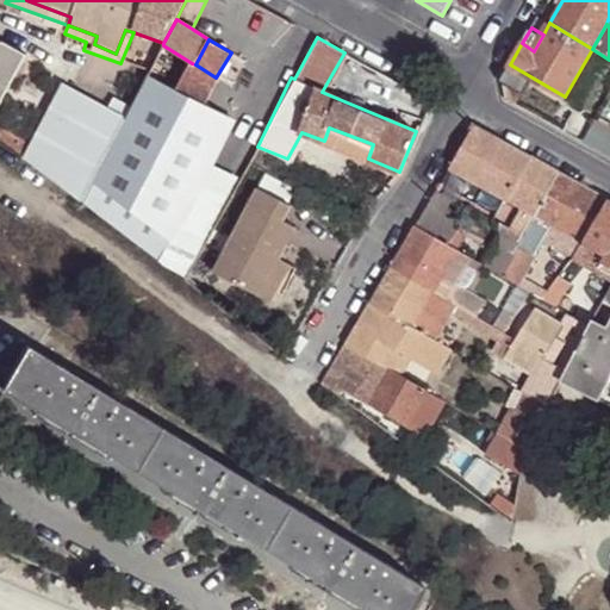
[(0,103),(26,55),(4,43),(0,49),(0,103)]
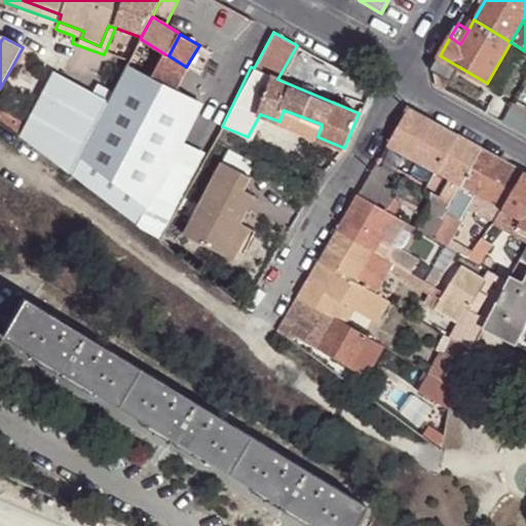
[(168,55),(165,54),(152,80),(174,90),(186,67),(168,55)]
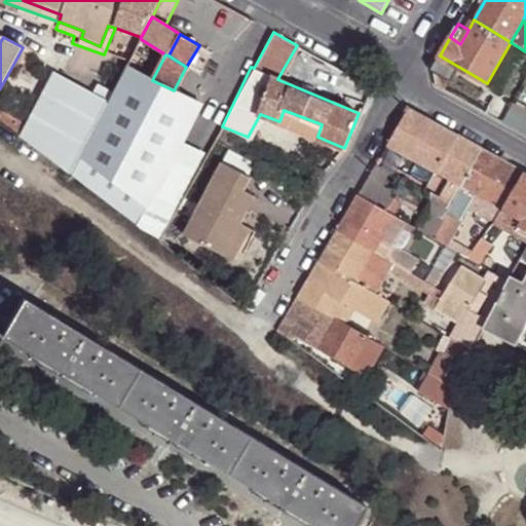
[(440,55),(433,67),(450,78),(457,66),(440,55)]
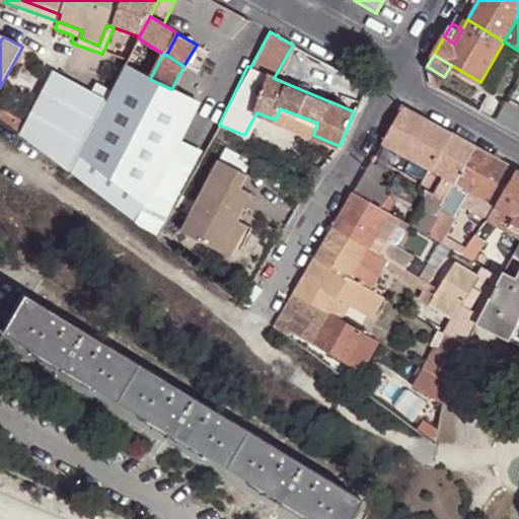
[(88,159),(145,202),(176,141),(198,101),(171,89),(150,79),(125,66),(106,100),(80,152),(88,159)]
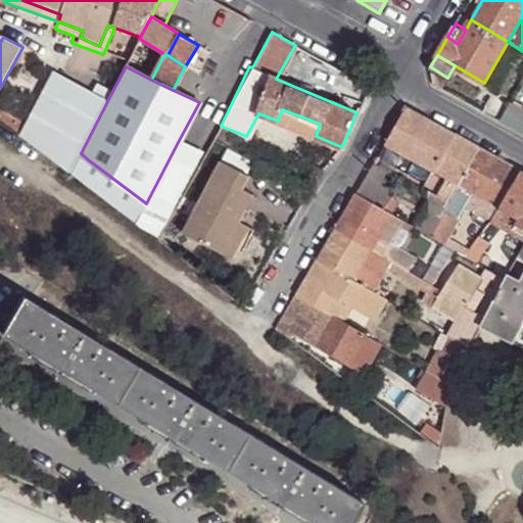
[(0,117),(72,172),(81,153),(107,101),(54,73),(26,127),(0,107),(0,117)]
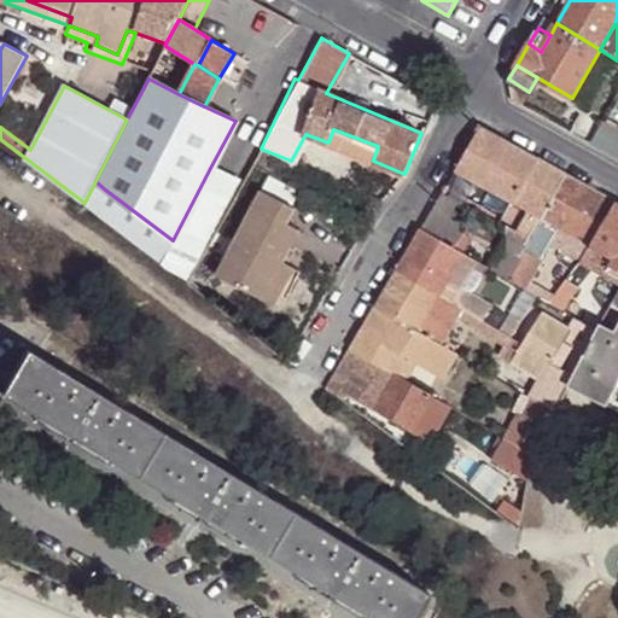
[(617,128),(604,121),(590,143),(617,158),(617,128)]
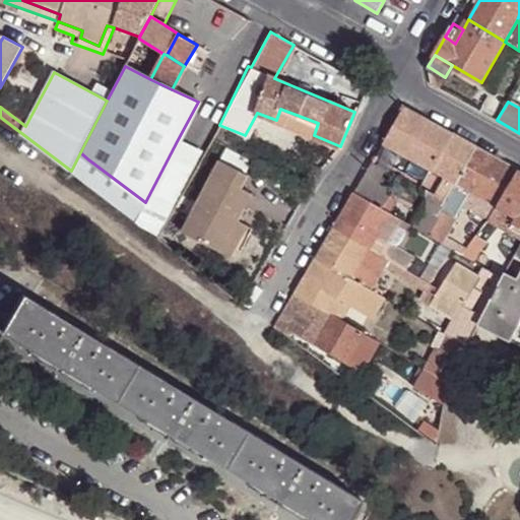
[(404,107),(384,142),(433,171),(454,134),(404,107)]
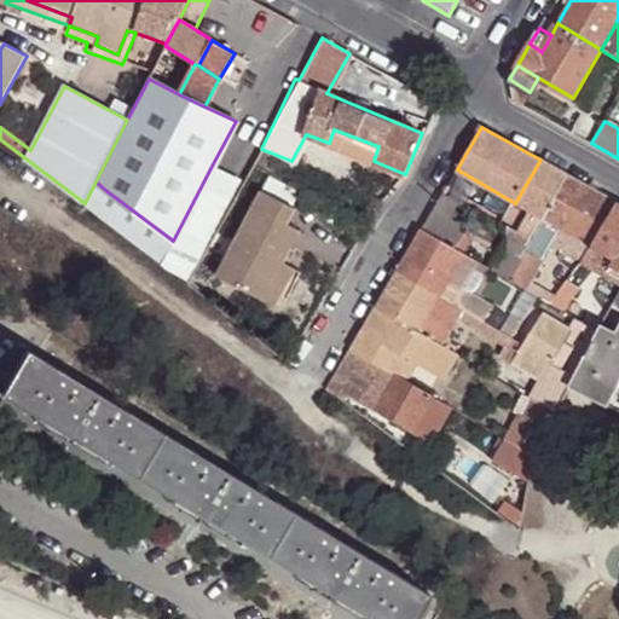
[(334,129),(329,143),(374,161),(379,146),(334,129)]
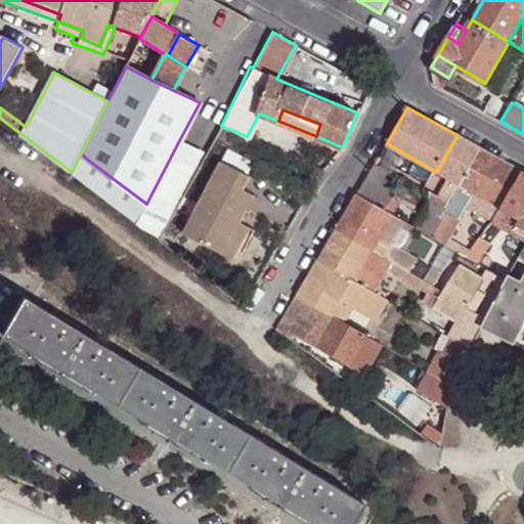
[(457,135),(436,172),(448,179),(461,186),(481,148),(457,135)]
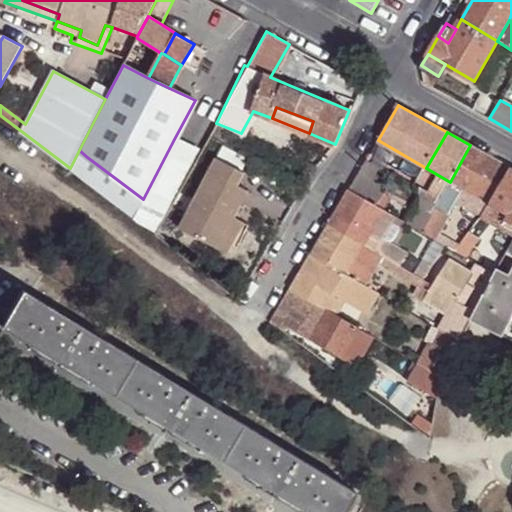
[(174,139),(143,199),(164,210),(197,149),(174,139)]
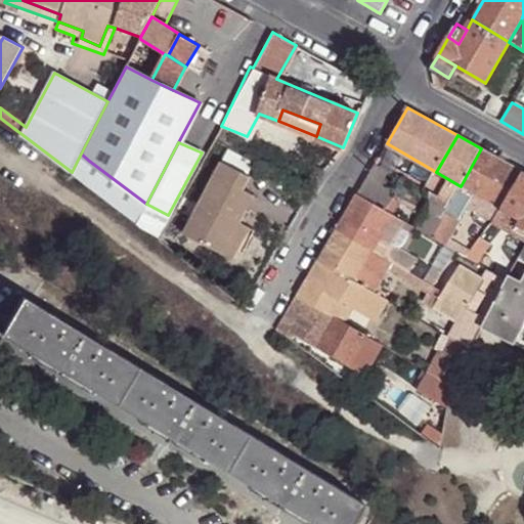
[(500,209),(523,171),(481,148),(461,186),(472,192),(498,208),(500,209)]
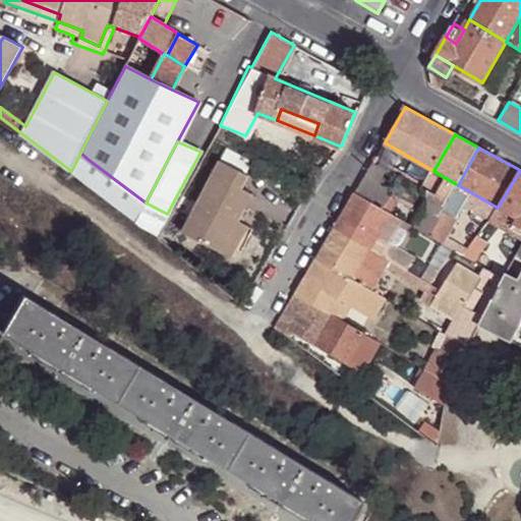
[(81,179),(136,221),(146,203),(89,160),(81,179)]
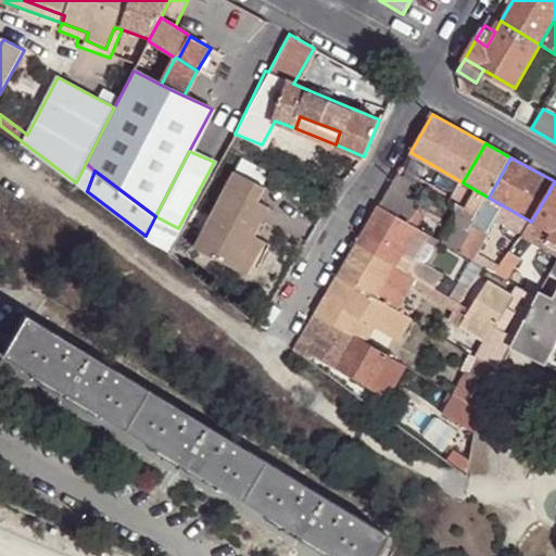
[(194,247),(238,269),(255,237),(270,207),(256,200),(264,188),(234,172),(194,247)]
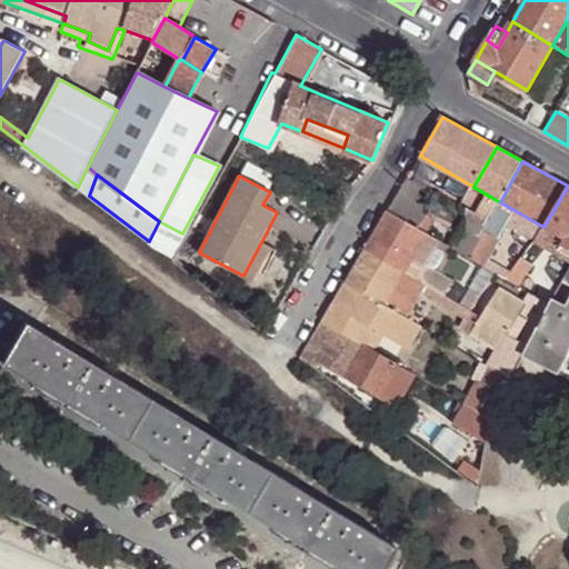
[(407,179),(388,211),(418,228),(425,217),(426,215),(421,211),(423,206),(412,200),(420,186),(407,179)]
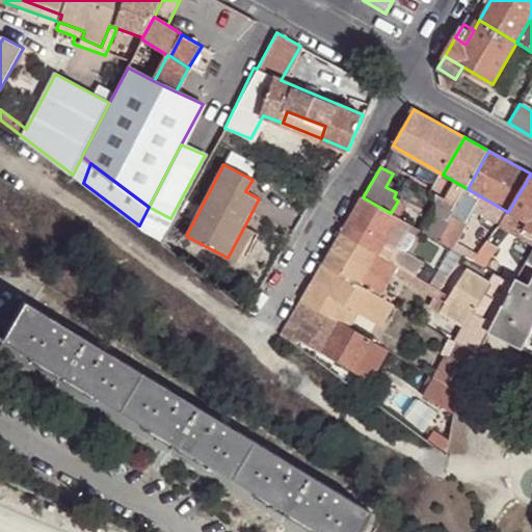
[(531,174),(508,212),(506,211),(501,220),(498,227),(531,248),(531,174)]
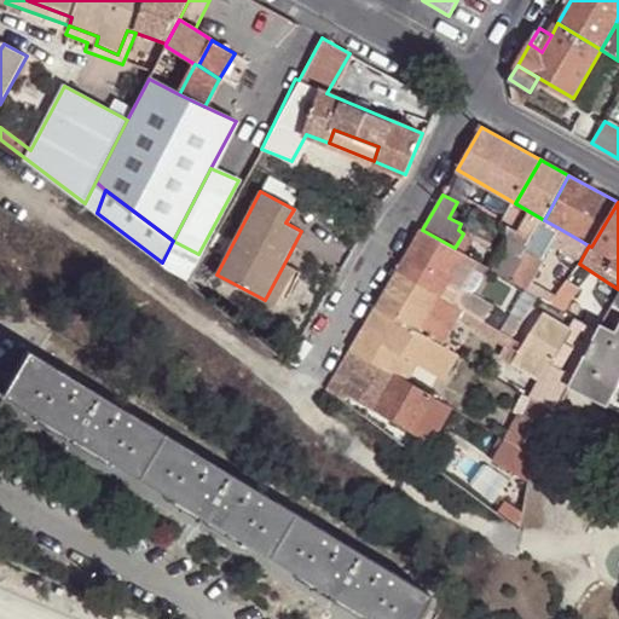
[(530,246),(544,220),(530,212),(516,238),(530,246)]
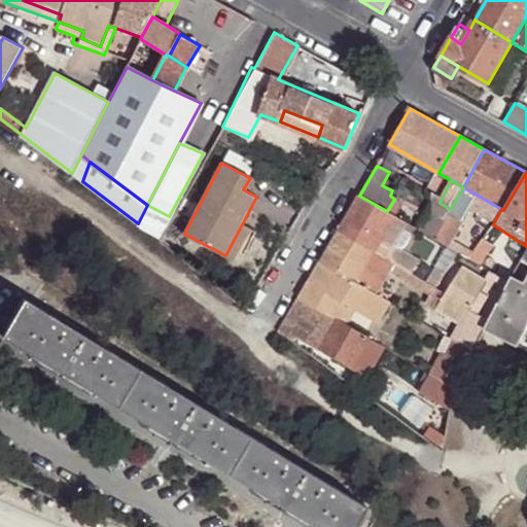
[(475,194),(463,187),(451,209),(434,239),(445,245),(470,200),(475,194)]
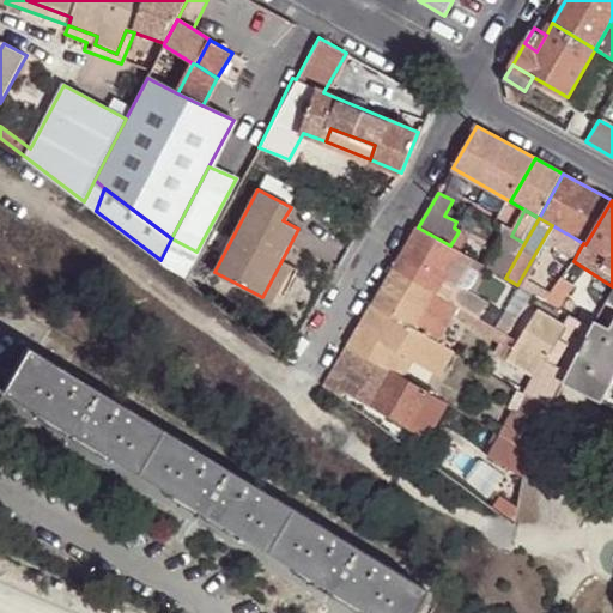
[(583,243),(552,225),(547,232),(563,241),(558,249),(572,256),(574,253),(577,254),(583,243)]
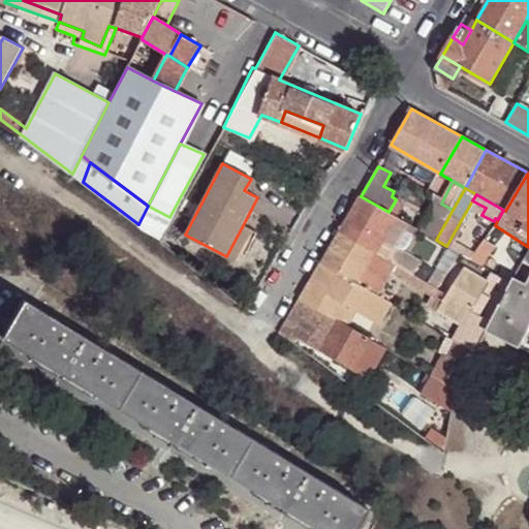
[(389,212),(361,196),(340,231),(376,252),(383,240),(396,217),(395,216),(389,212)]
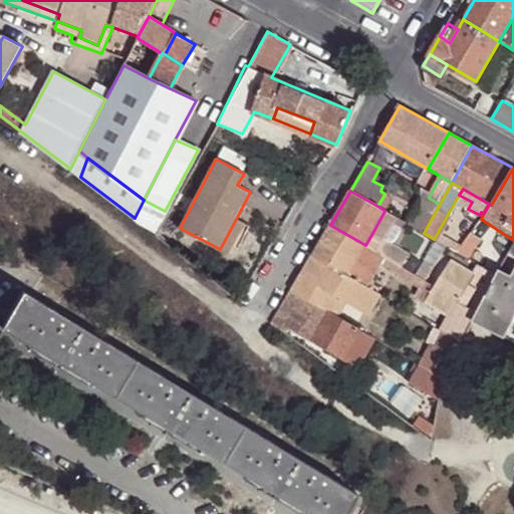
[(424,233),(440,204),(429,198),(425,195),(420,196),(405,222),(424,233)]
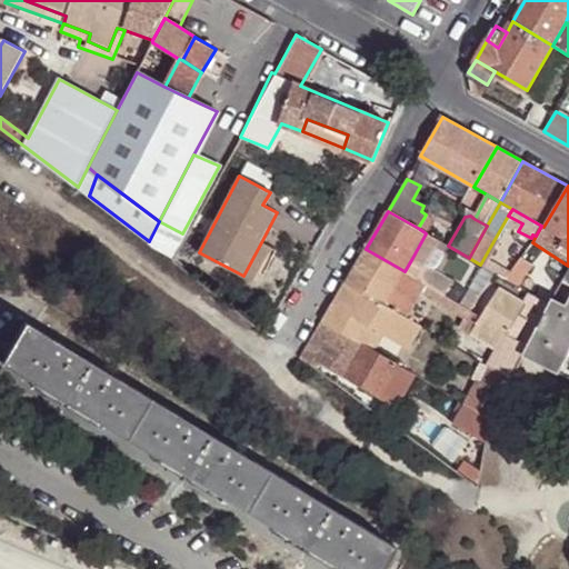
[(425,217),(418,228),(425,232),(431,219),(425,217)]
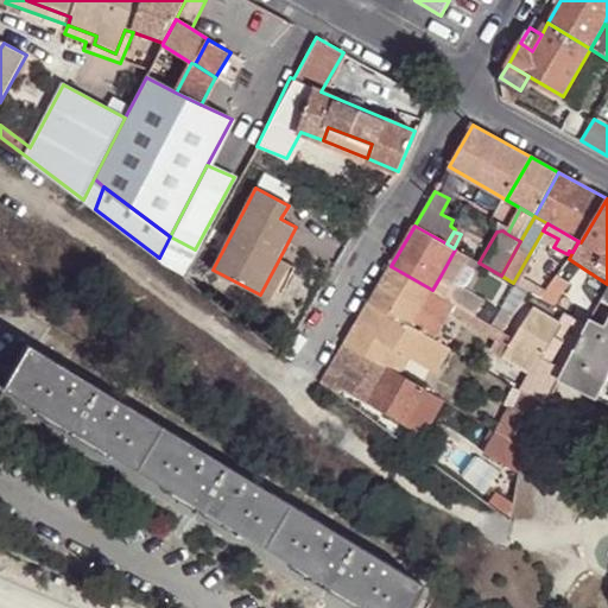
[(455,284),(470,258),(455,249),(441,276),(455,284)]
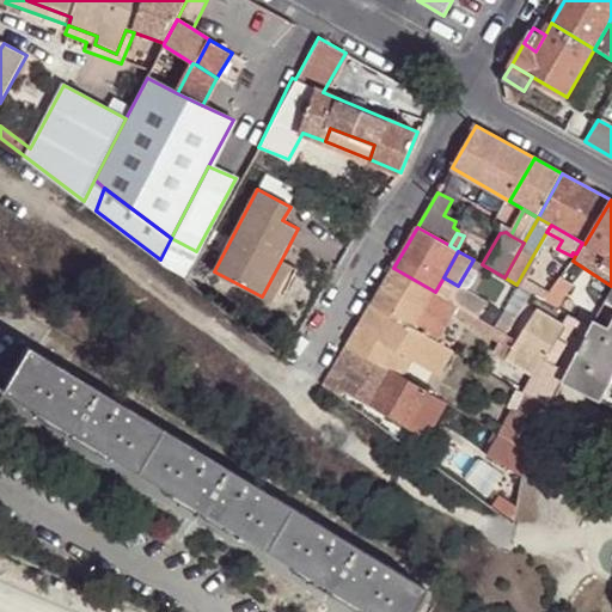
[(281,261),(262,297),(271,301),(289,265),(281,261)]
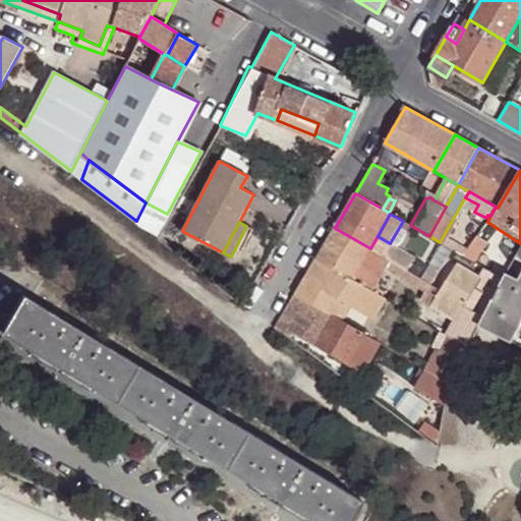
[(370,248),(335,228),(317,258),(371,291),(386,268),(426,291),(420,301),(430,307),(437,295),(441,290),(431,285),(388,258),(370,248)]
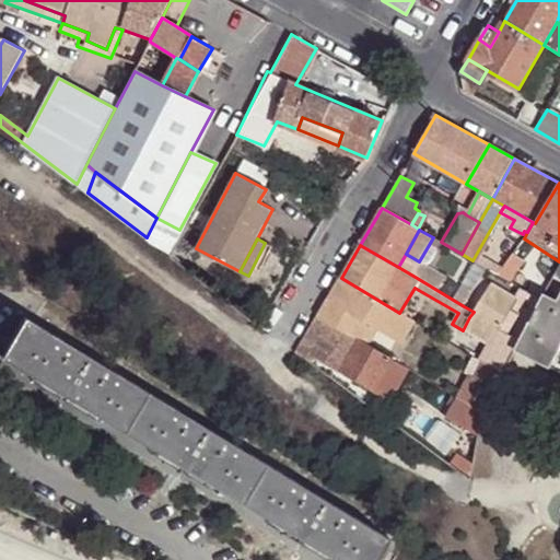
[(416,266),(419,261),(406,254),(398,267),(417,278),(422,269),(416,266)]
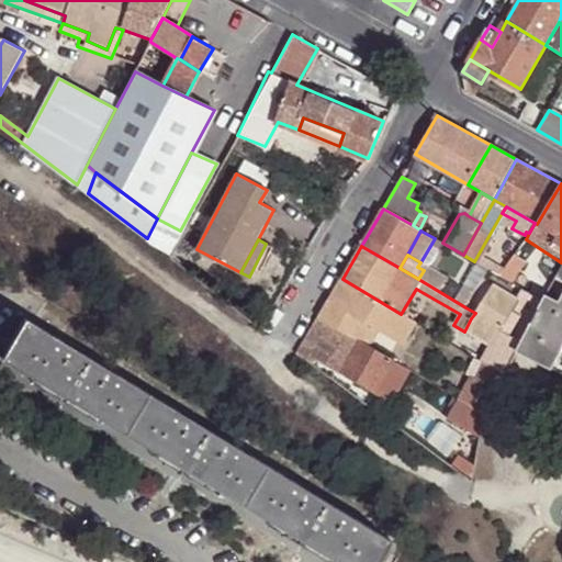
[(510,282),(523,289),(526,283),(516,277),(525,261),(514,256),(506,268),(501,277),(510,282)]
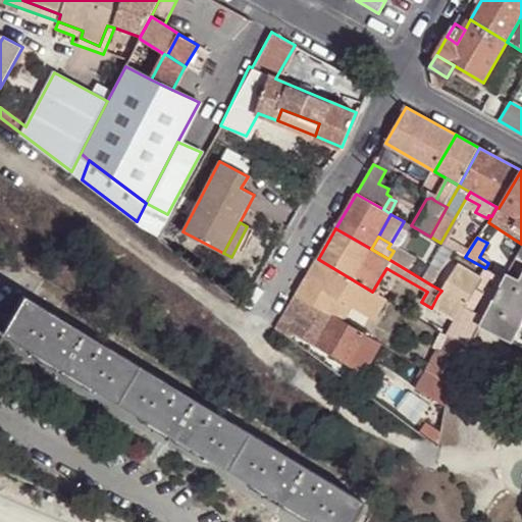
[(454,250),(442,244),(427,270),(394,251),(388,259),(432,285),(454,250)]
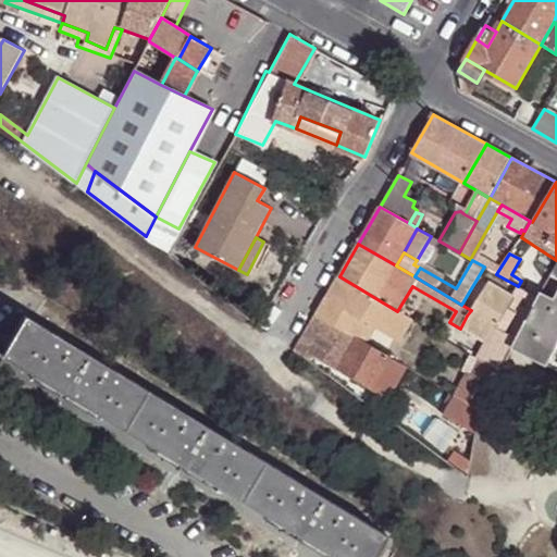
[(386,331),(397,311),(339,276),(327,296),(373,323),(386,331)]
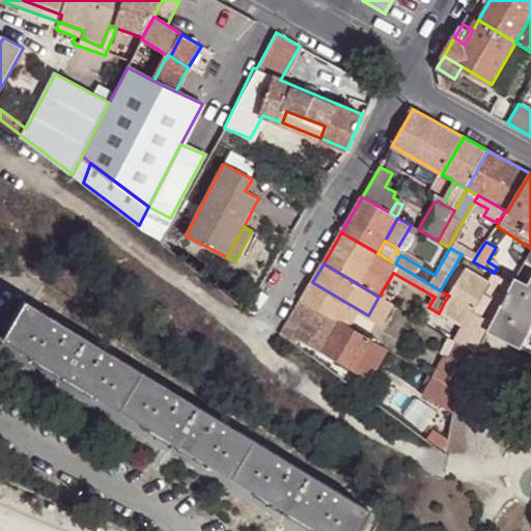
[(488,283),(494,273),(482,267),(477,276),(488,283)]
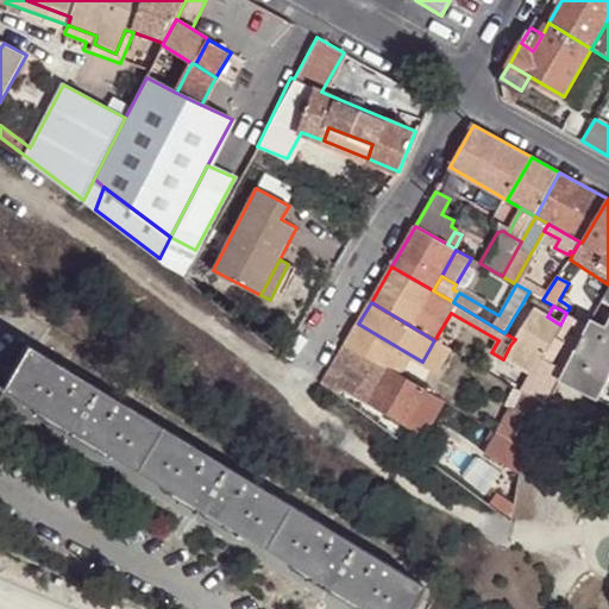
[(539,362),(540,359),(553,338),(560,325),(547,316),(534,308),(515,339),(510,345),(539,362)]
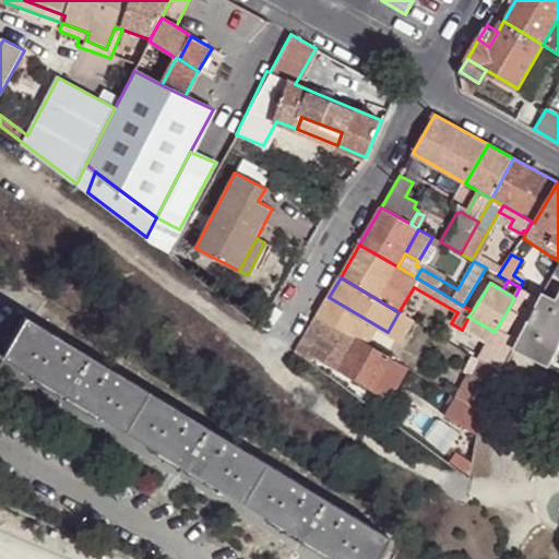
[(514,348),(547,365),(558,340),(558,290),(547,286),(539,299),(518,341),(514,348)]
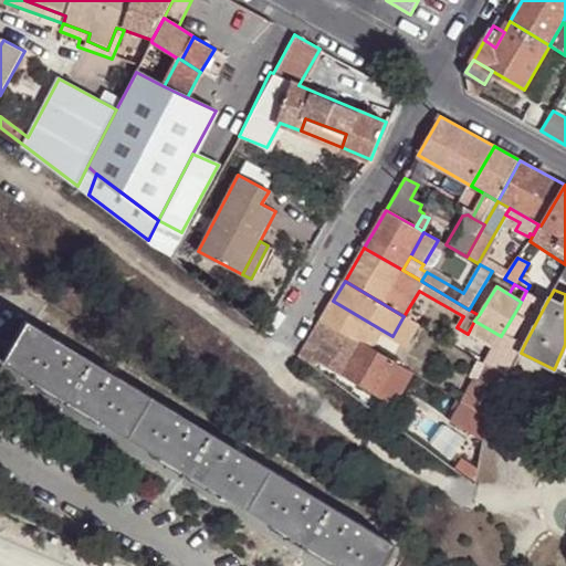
[(502,334),(524,345),(546,303),(526,291),(521,302),(514,314),(502,334)]
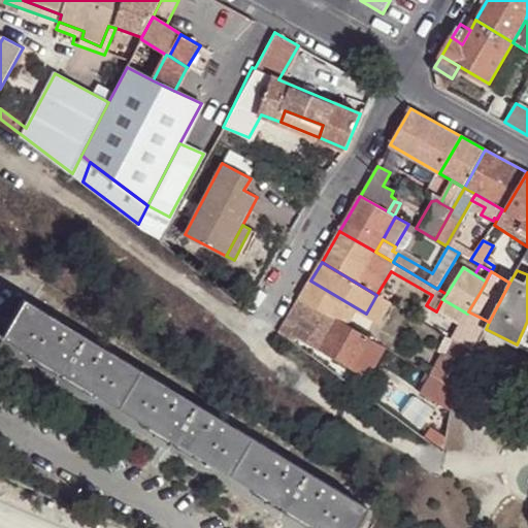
[(354,306),(310,281),(300,299),(343,324),(354,306)]
